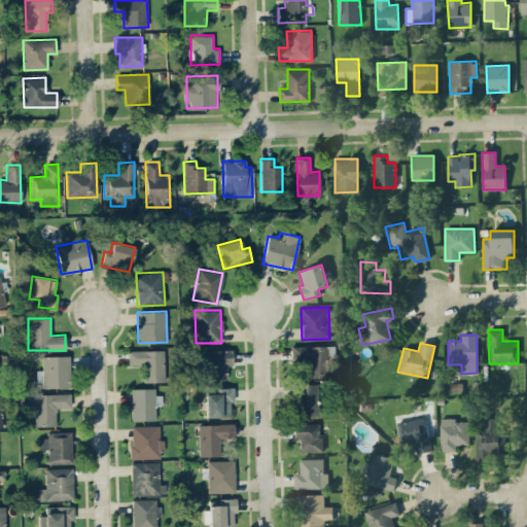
[(332,345),(290,346),(291,359),(307,359),(307,378),(334,378),(332,345)]
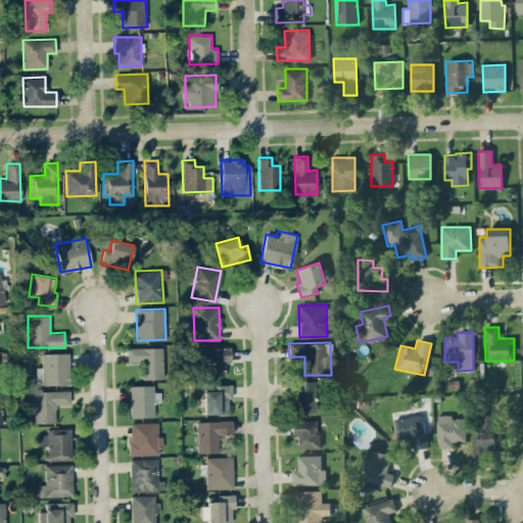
[(162,346),(127,347),(127,362),(143,362),(143,379),(163,378),(162,346)]
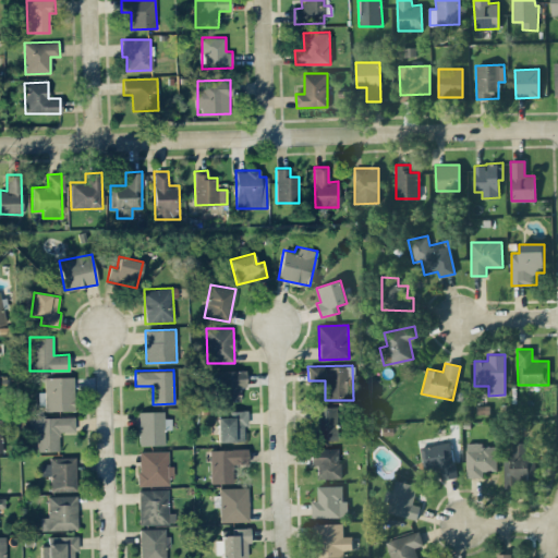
[(240,400),(240,386),(245,386),(245,370),(218,371),(219,400),(240,400)]
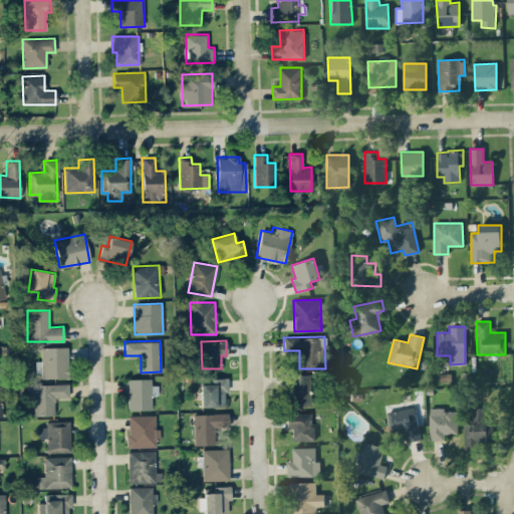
[(68,376),(67,346),(40,347),(41,360),(35,360),(36,377),(68,376)]
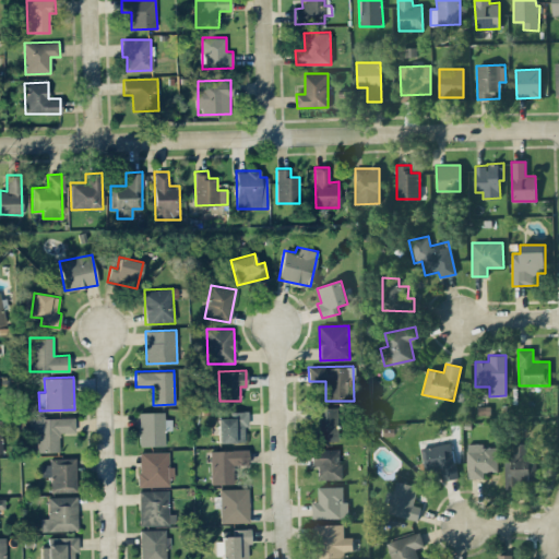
[(337,440),(337,407),(312,407),(313,441),(337,440)]
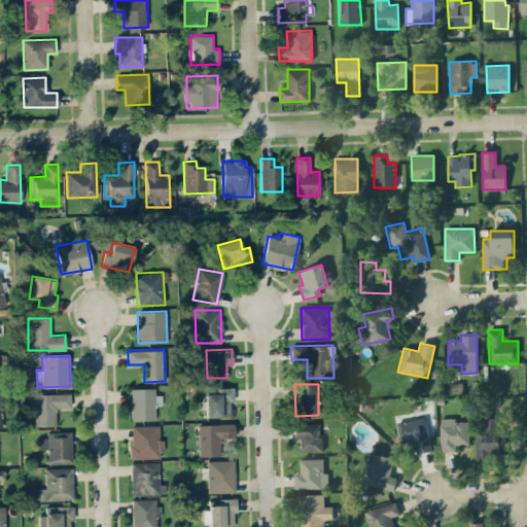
[(155,420),(154,387),(130,388),(131,420),(155,420)]
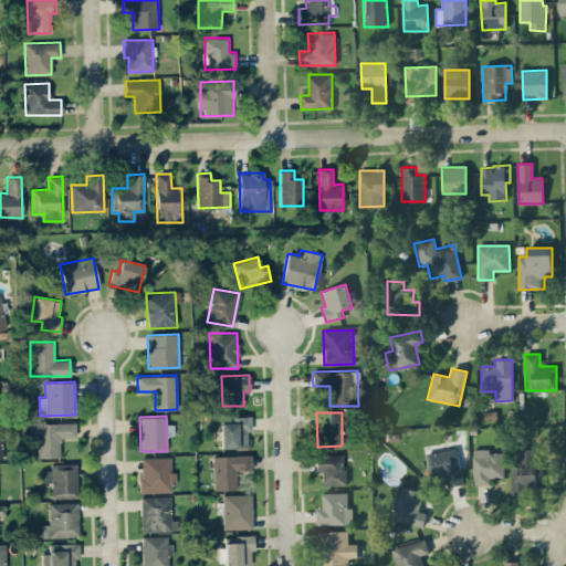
[(221,448),(250,447),(249,416),(232,417),(232,422),(220,422),(221,448)]
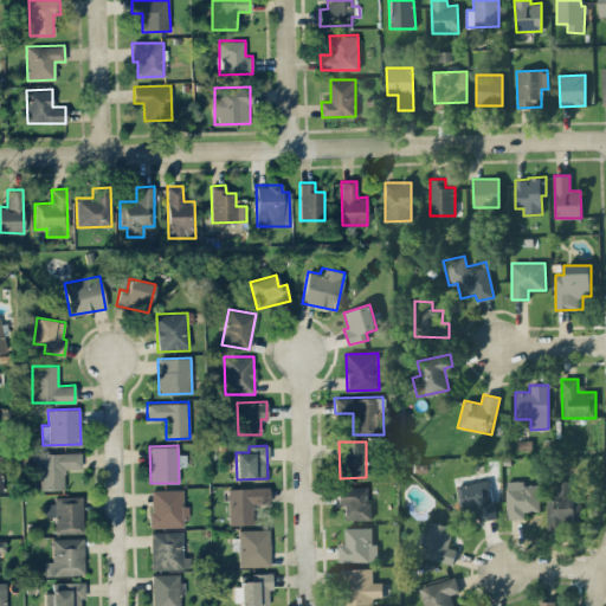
[(40,490),(65,489),(64,469),(81,468),(81,452),(31,453),(32,468),(40,468),(40,490)]
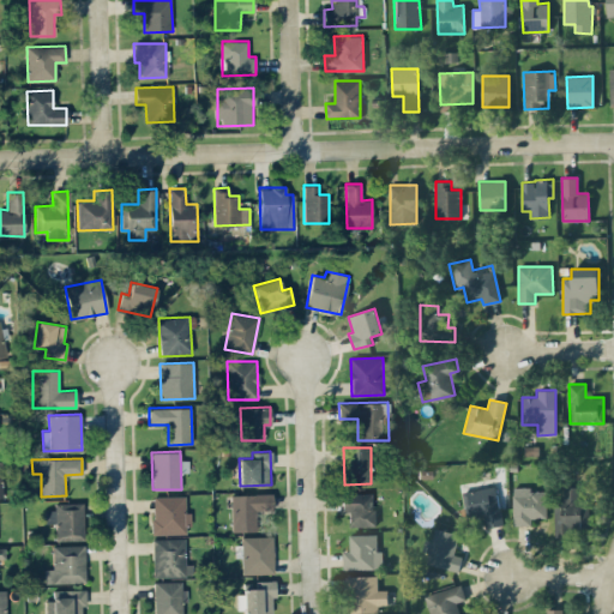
[(553,500),(555,537),(572,537),(571,529),(589,528),(587,486),(563,487),(564,500),(553,500)]
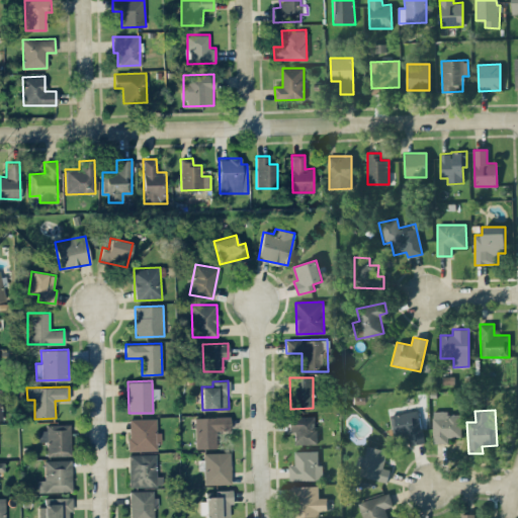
[(410,445),(423,443),(419,411),(390,414),(392,435),(408,434),(410,445)]
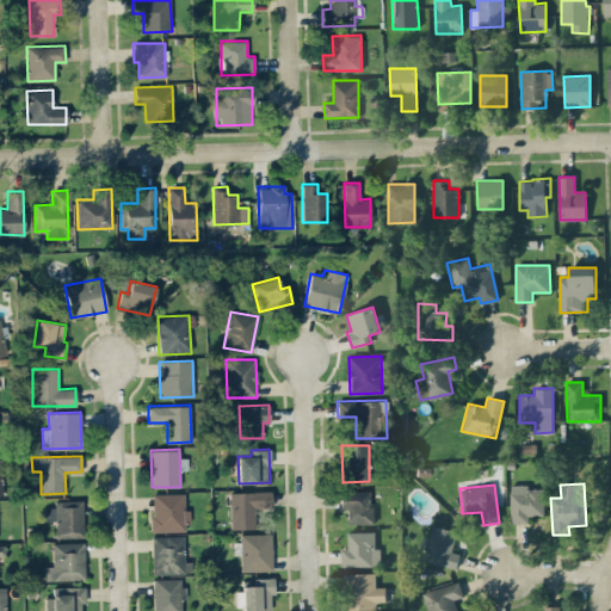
[(529,485),(510,485),(511,523),(529,523),(529,516),(544,516),(543,488),(530,489),(529,485)]
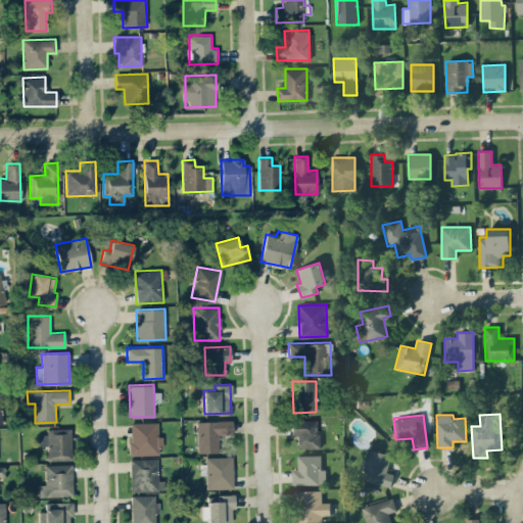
[(197,453),(219,453),(218,435),(232,435),(232,420),(196,421),(197,453)]
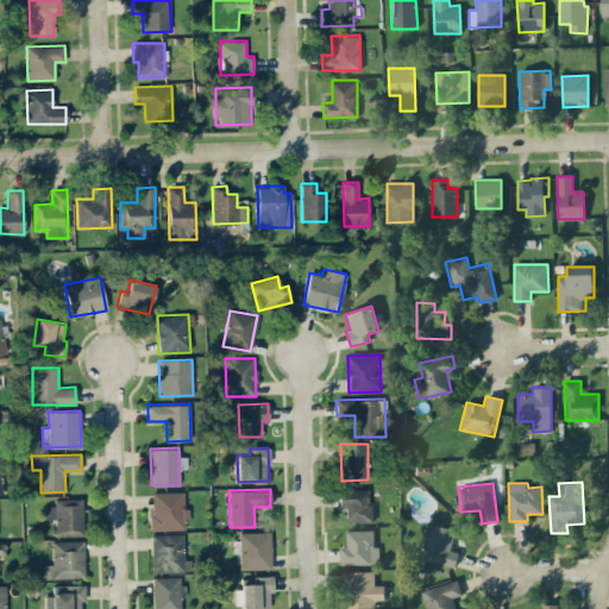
[(371,522),(370,489),(339,489),(339,507),(346,507),(346,523),(371,522)]
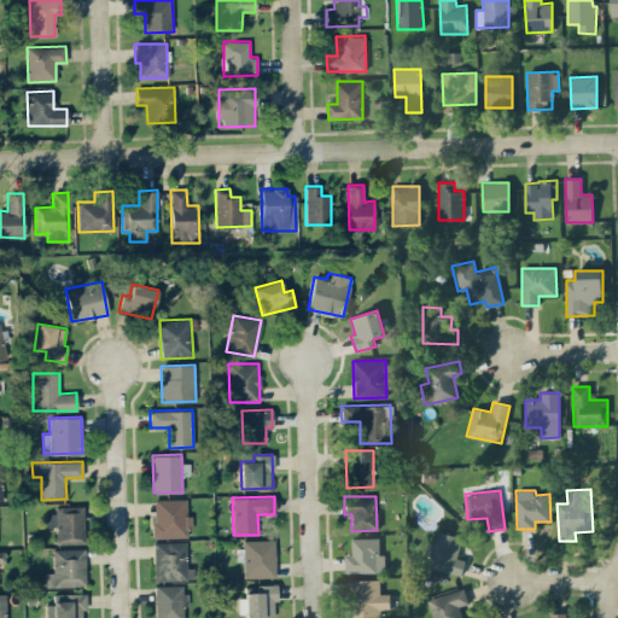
[(153,537),(190,537),(190,516),(187,516),(186,499),(153,500),(153,537)]
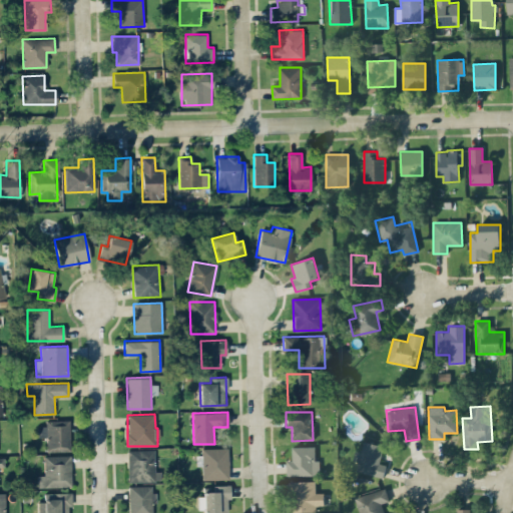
[(46,452),(70,451),(69,420),(46,420),(46,426),(37,426),(37,437),(46,437),(46,452)]
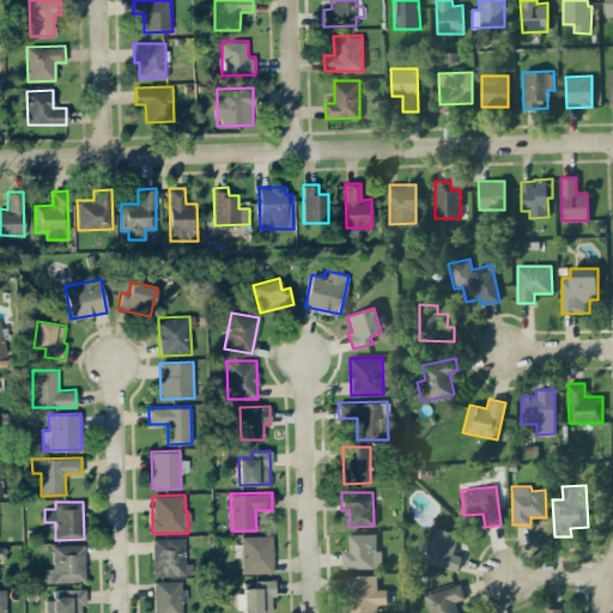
[(457,571),(461,556),(453,553),(459,533),(435,527),(432,535),(428,534),(420,562),(457,571)]
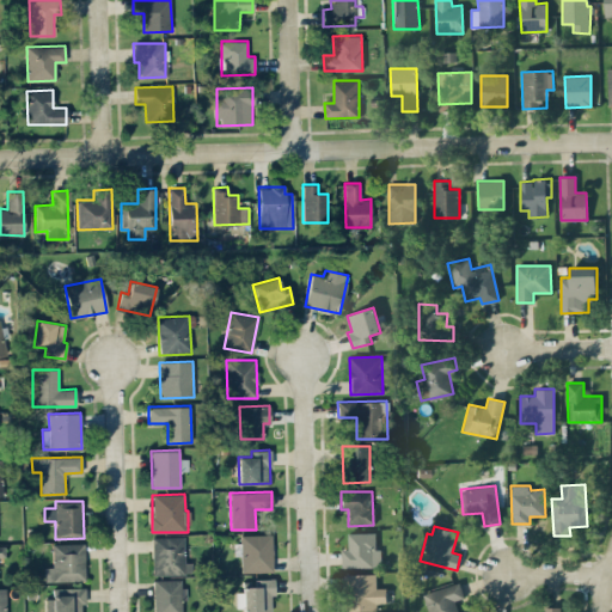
[(375,532),(348,533),(348,550),(343,550),(343,568),(381,567),(381,550),(375,550),(375,532)]
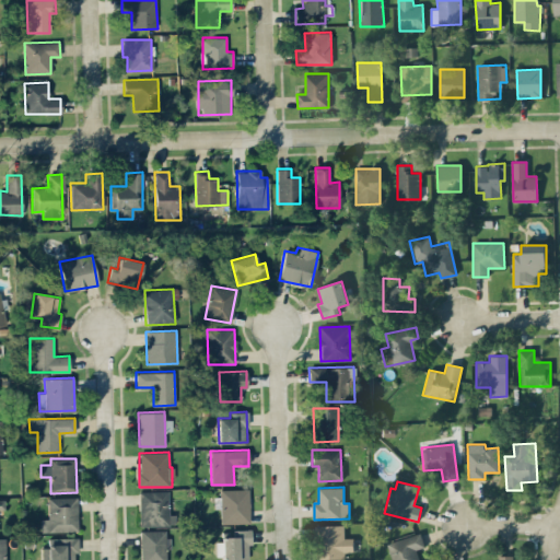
[(168,490),(138,491),(139,526),(175,525),(175,514),(168,514),(168,490)]
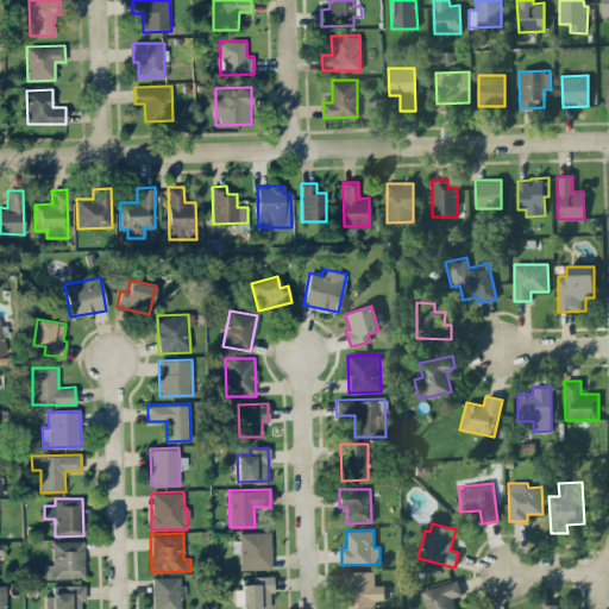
[(44,578),(85,578),(83,540),(51,541),(52,564),(44,564),(44,578)]
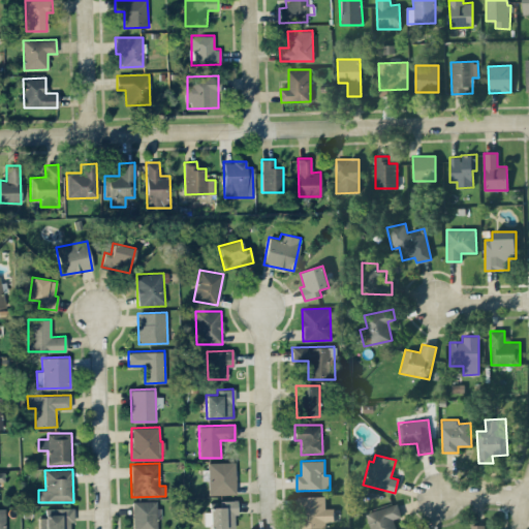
[(299,497),(300,528),(327,527),(325,522),(334,521),(334,508),(325,508),(324,496),(299,497)]
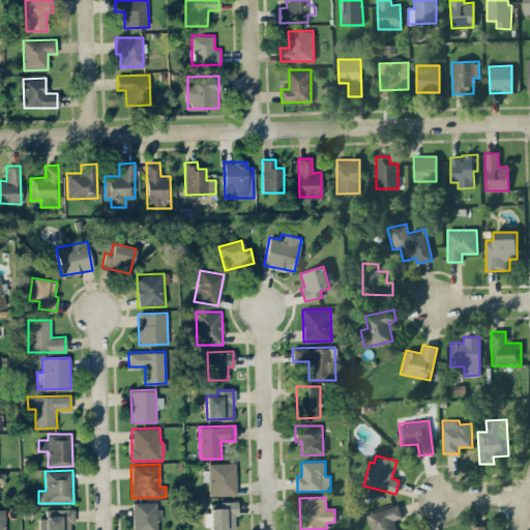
[(217,529),(235,529),(234,514),(237,513),(237,500),(219,501),(219,507),(209,508),(209,529),(217,529)]
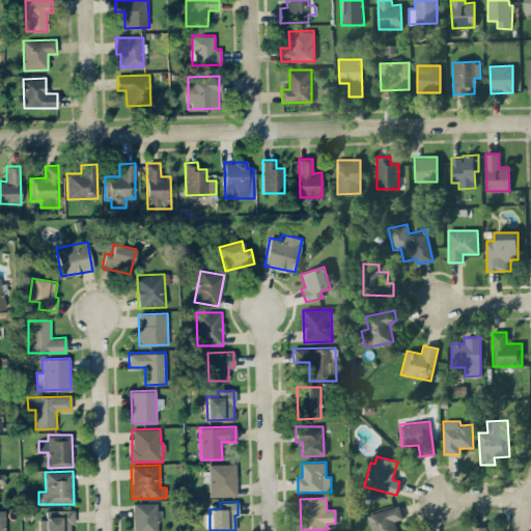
[(158,530),(158,502),(133,503),(133,530),(158,530)]
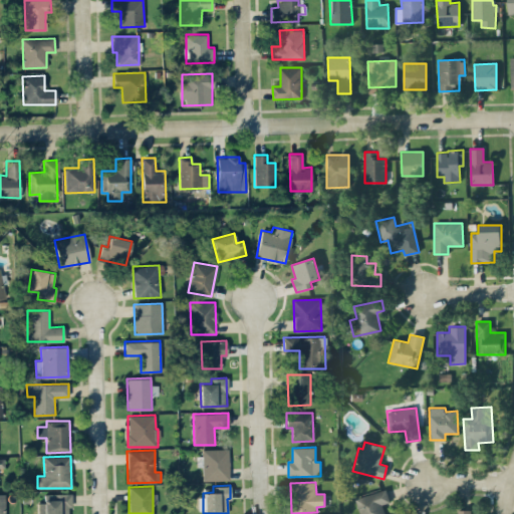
[(355,499),(359,513),(384,513),(382,504),(390,502),(386,489),(355,499)]
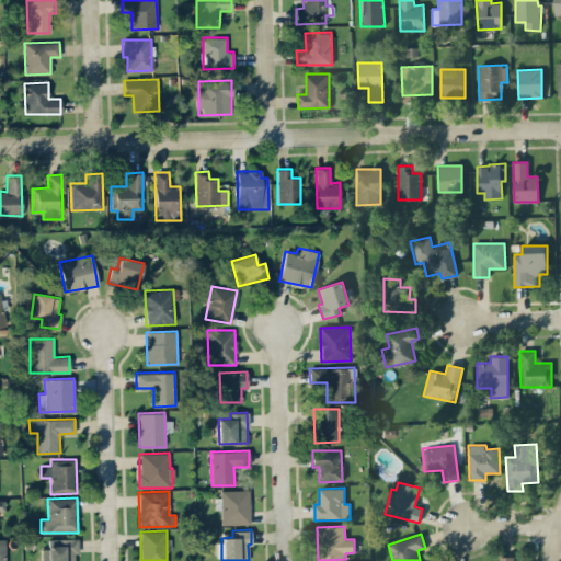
[(42,548),(42,560),(73,560),(75,553),(79,553),(78,538),(48,539),(48,548),(42,548)]
